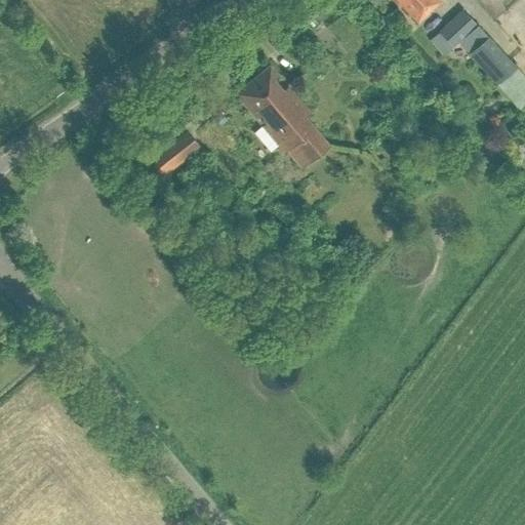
[(396,0),(416,23),(439,1),(438,0),(396,0)]
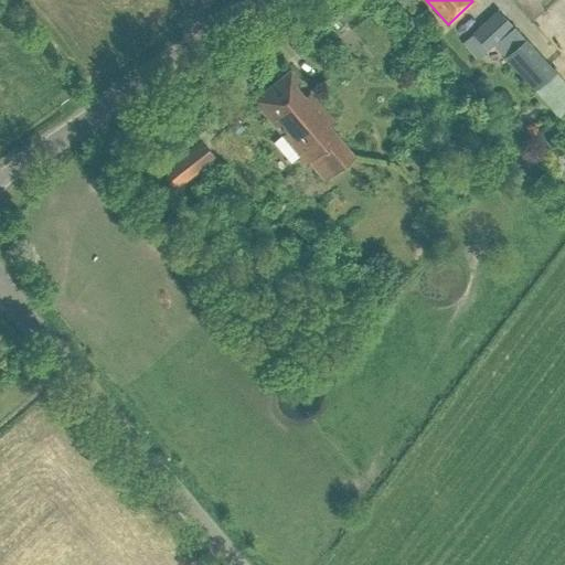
[(498,10),(472,33),(488,50),(513,27),(498,10)]
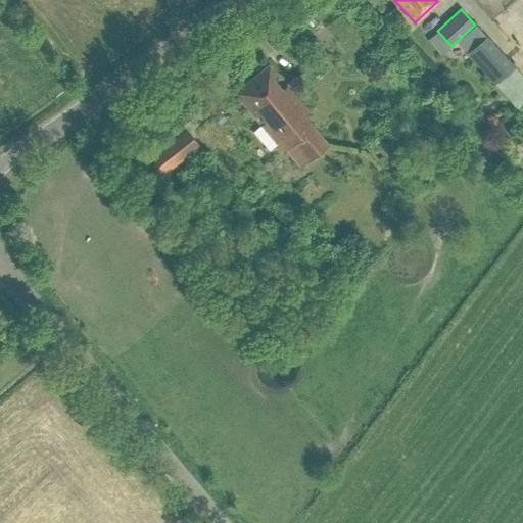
[(466,54),(494,84),(513,66),(484,37),(466,54)]
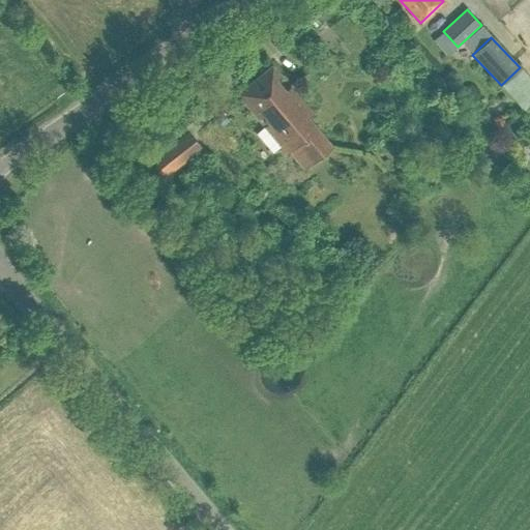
[(217,62),(212,67),(228,85),(234,80),(217,62)]
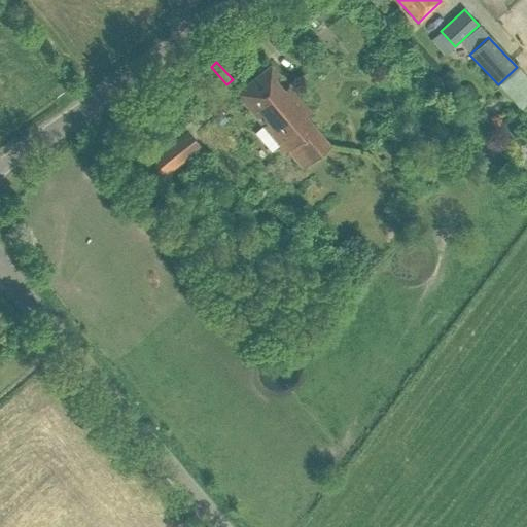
[(270,67),(237,95),(262,126),(254,133),(270,151),(279,144),(284,151),(288,148),(304,167),(328,145),(306,118),(311,114),(287,86),(284,90),(276,79),(279,77),(270,67)]
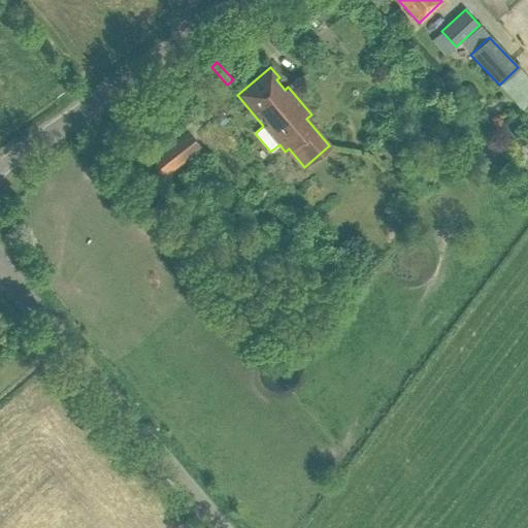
[(187,131),(150,161),(163,176),(199,147),(187,131)]
